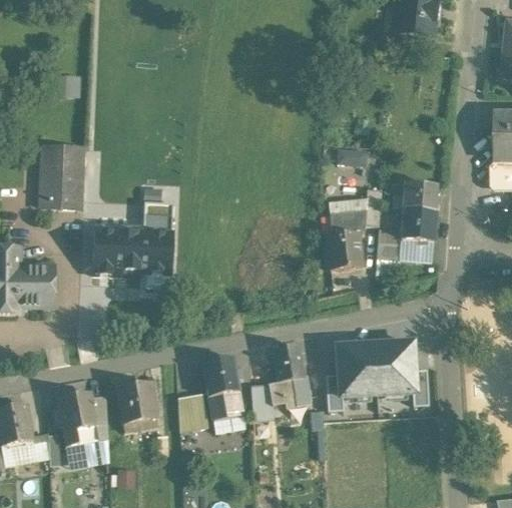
[(396,0),(395,5),(402,6),(399,32),(408,33),(412,38),(419,38),(423,35),(432,36),(436,0),(396,0)]
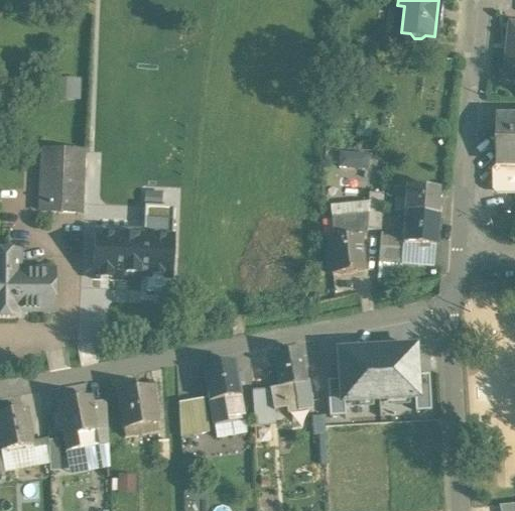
[(514,20),(511,20),(506,73),(514,73),(514,20)]
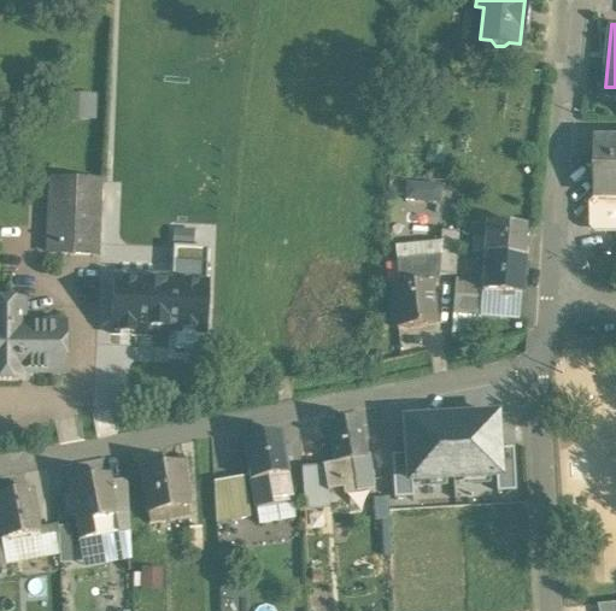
[(98,92),(66,89),(64,115),(95,117),(98,92)]
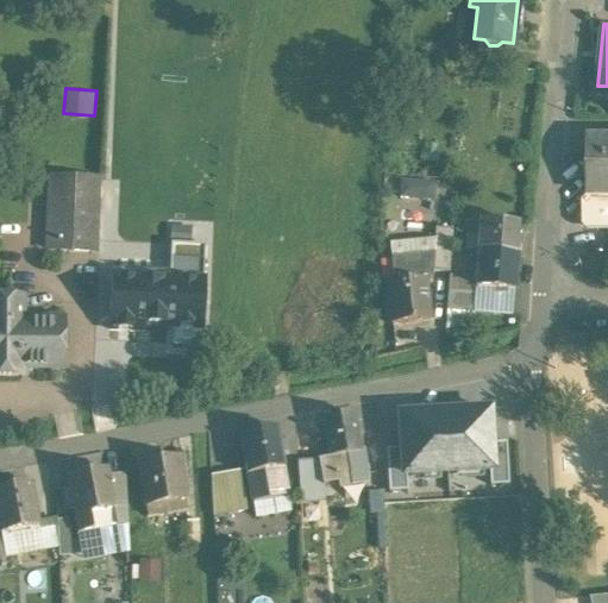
[(607,133),(594,134),(594,152),(588,152),(588,192),(607,192),(607,133)]
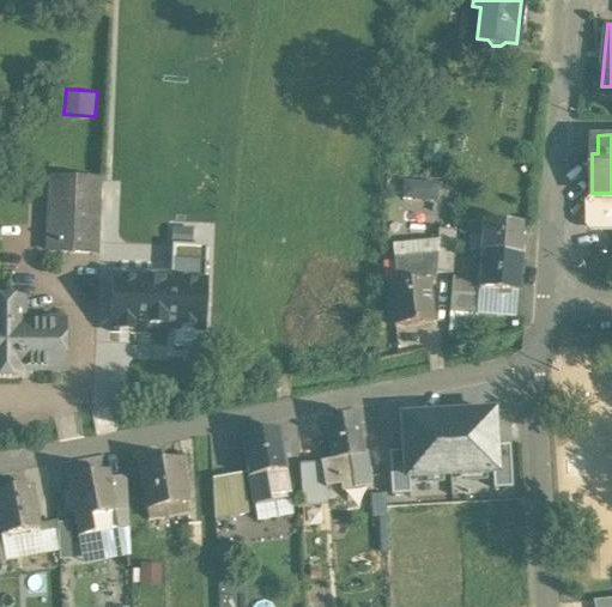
[(98,175),(52,174),(48,247),(96,248),(98,175)]
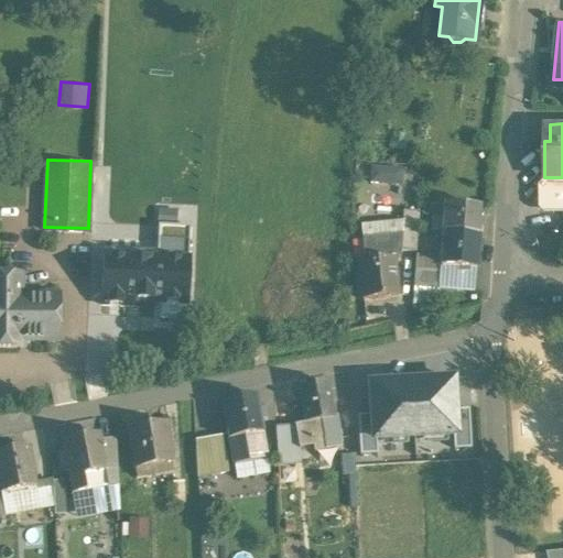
[(562,177),(544,177),(540,183),(540,204),(544,209),(562,209),(562,177)]
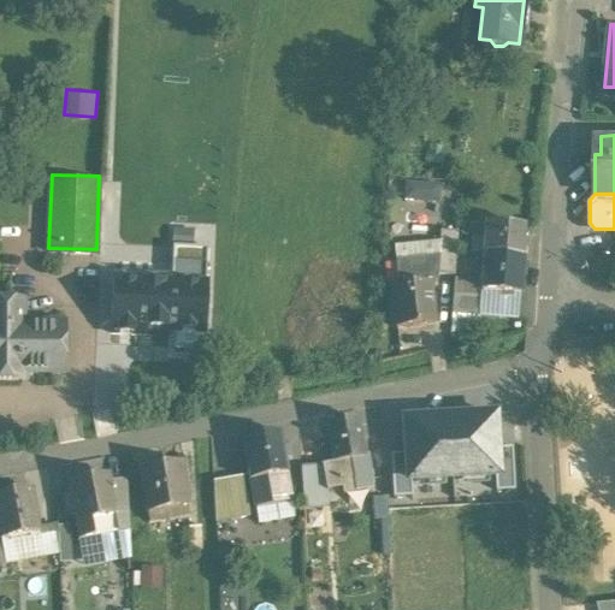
[(451,215),(408,217),(408,235),(453,234),(451,215)]
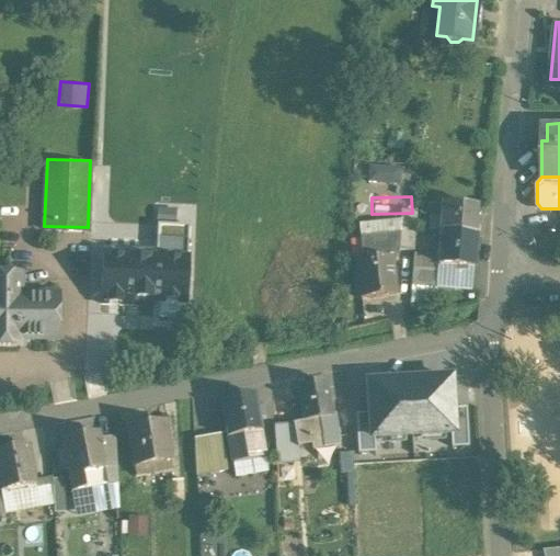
[(443,200),(419,197),(416,216),(437,217),(436,225),(442,225),(443,200)]
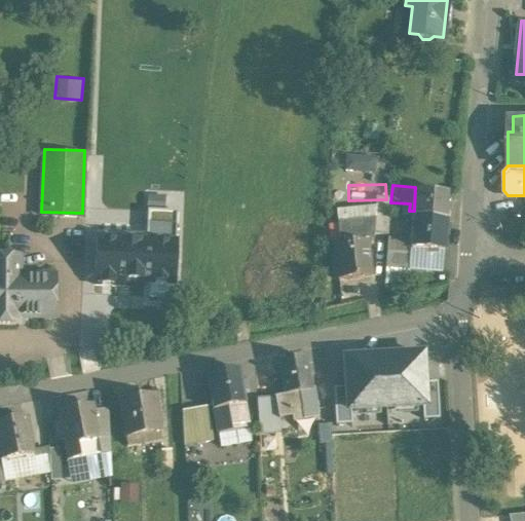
[(447,189),(415,187),(414,211),(413,214),(445,216),(447,189)]
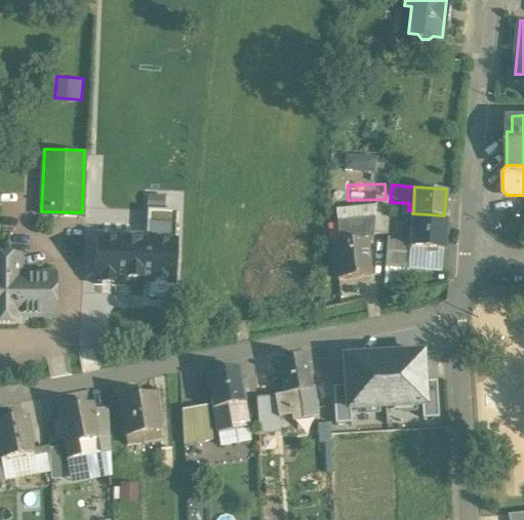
[(390,203),(374,202),(373,214),(372,231),(373,231),(387,232),(390,203)]
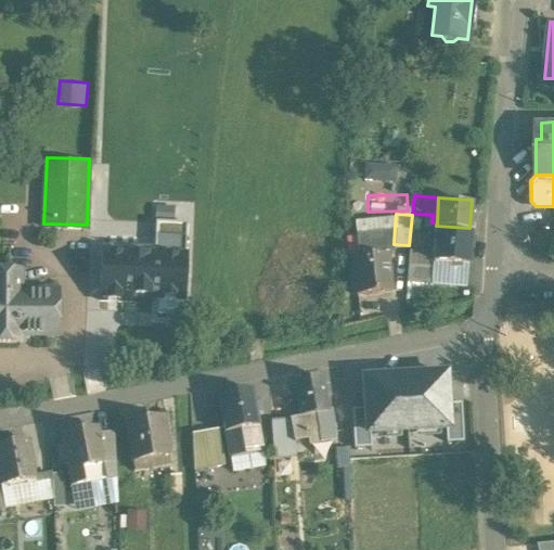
[(154,251),(104,247),(101,295),(151,298),(151,294),(160,295),(159,304),(182,305),(189,220),(156,218),(154,251)]
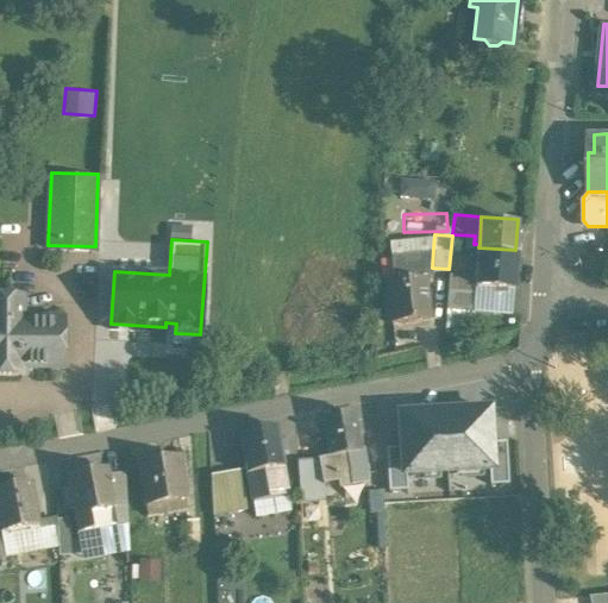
[(515,250),(478,247),(476,283),(513,286),(515,250)]
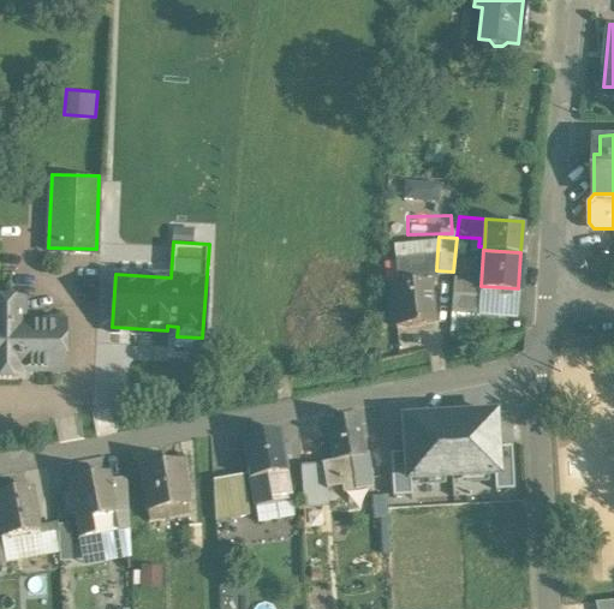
[(437,251),(395,255),(398,281),(429,279),(430,280),(436,280),(437,270),(436,270),(437,251)]
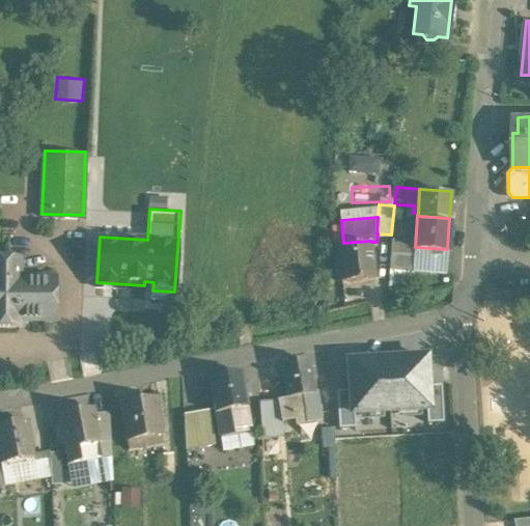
[(343,243),(337,244),(341,279),(374,275),(371,242),(370,241),(343,243)]
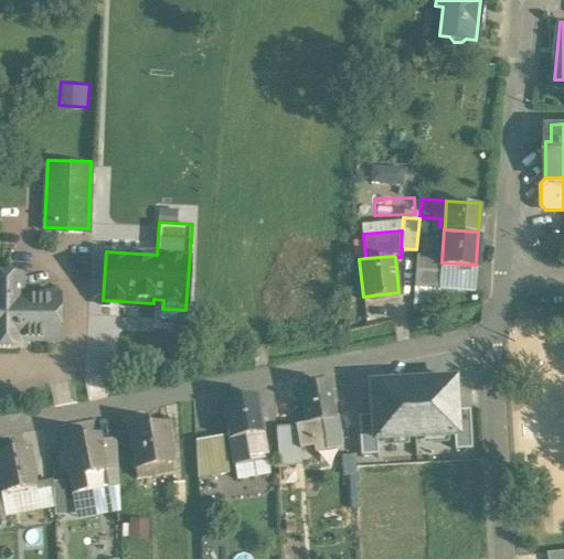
[(442,268),(415,267),(414,282),(440,285),(442,268)]
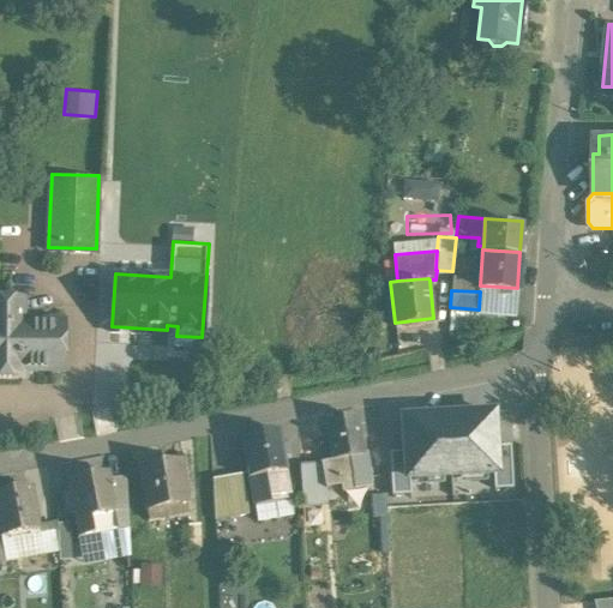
[(22,296),(0,296),(0,373),(22,373),(22,366),(62,366),(64,318),(22,318),(22,296)]
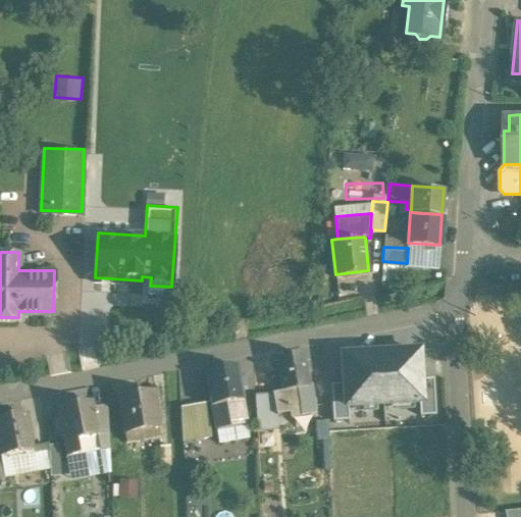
[(420,400),(421,400),(420,377),(419,350),(381,351),(383,402),(420,400)]
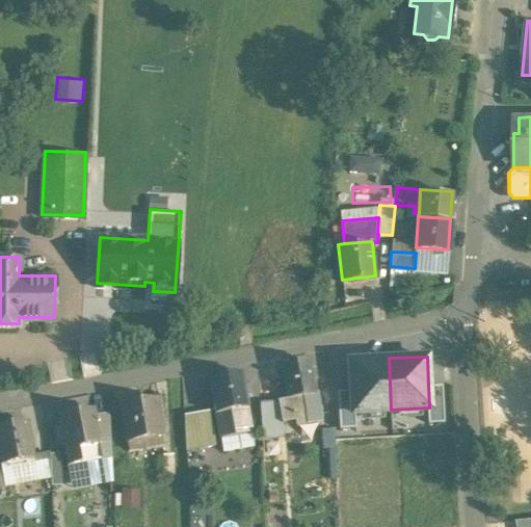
[(308,358),(283,363),(289,395),(277,397),(282,420),(296,417),(307,416),(303,393),(314,391),(311,377),(317,376),(315,364),(309,365),(308,358)]
